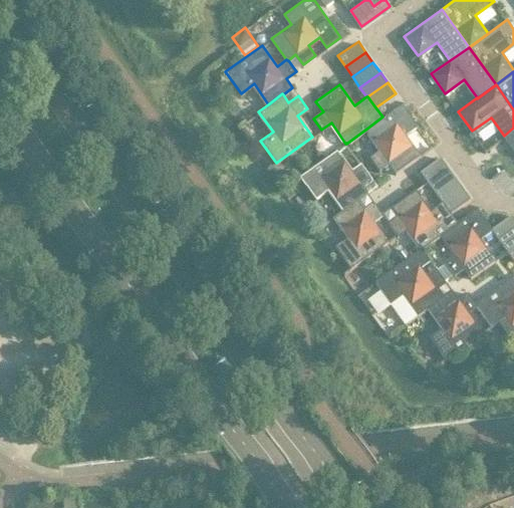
[(402,102),(382,116),(365,130),(379,150),(370,157),(379,170),(390,163),(396,172),(420,155),(405,134),(418,124),(402,102)]
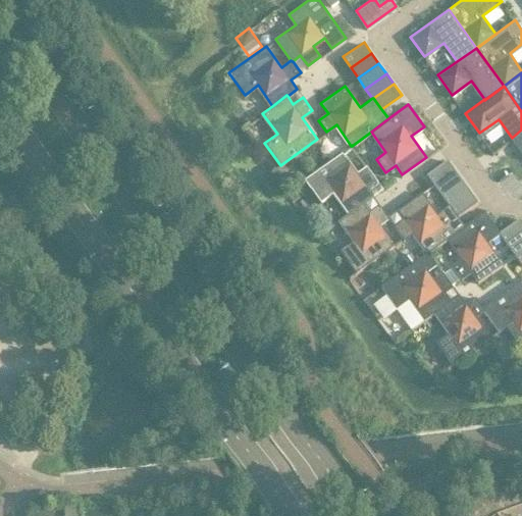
[(521,130),(512,138),(512,139),(521,152),(521,130)]
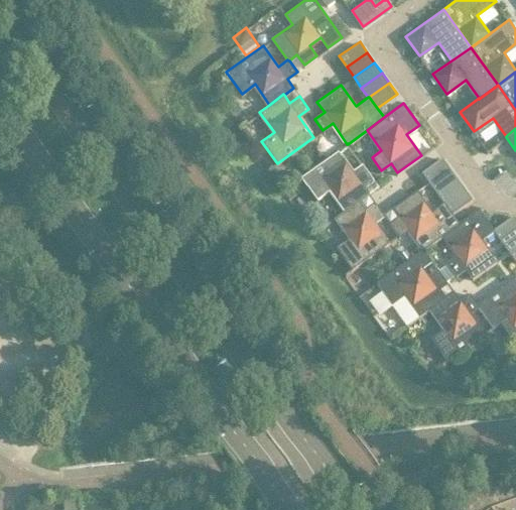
[(330,188),(345,209),(359,200),(369,193),(362,183),(372,176),(363,163),(353,171),(338,150),(301,176),(316,198),(330,188)]
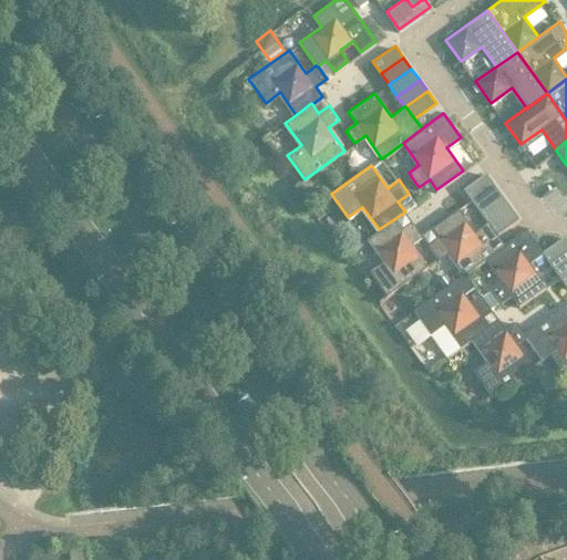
[(485,172),(463,187),(472,199),(494,184),(485,172)]
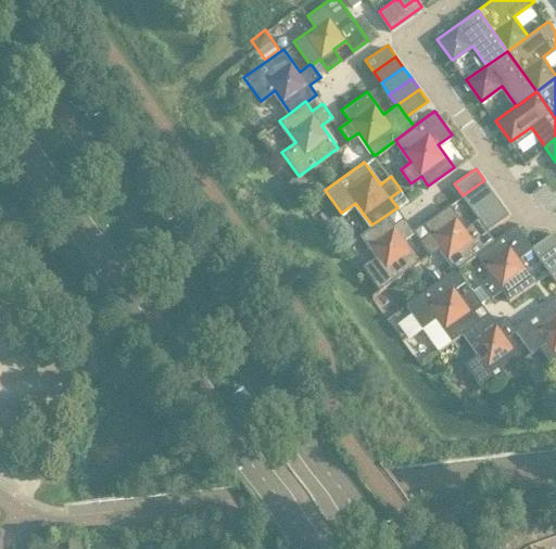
[(484,180),(463,195),(470,207),(492,191),(484,180)]
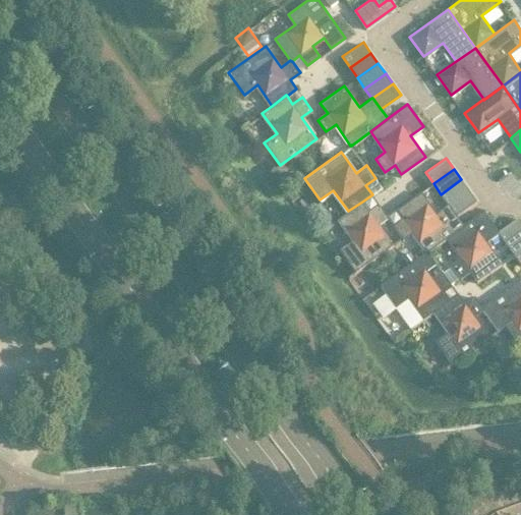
[(441,194),(448,204),(468,189),(461,179),(441,194)]
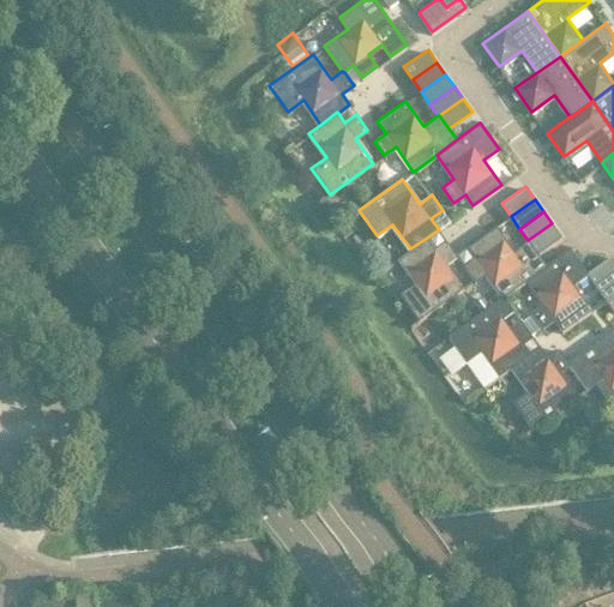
[(552,223),(528,240),(537,253),(539,253),(561,236),(552,223)]
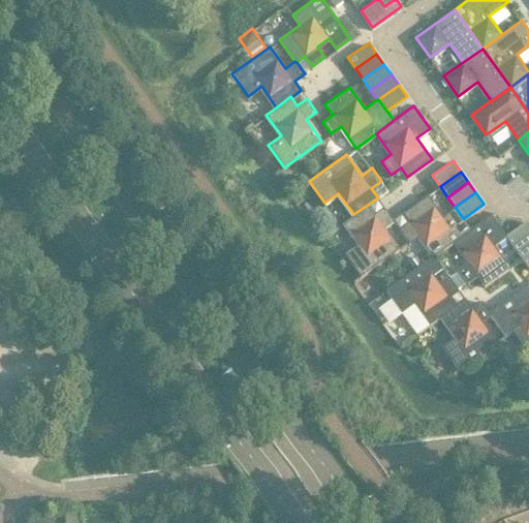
[(434,255),(453,241),(471,227),(470,227),(464,218),(463,218),(455,207),(442,216),(427,194),(402,212),(410,223),(400,229),(408,241),(417,234),(433,255),(433,254),(434,255)]
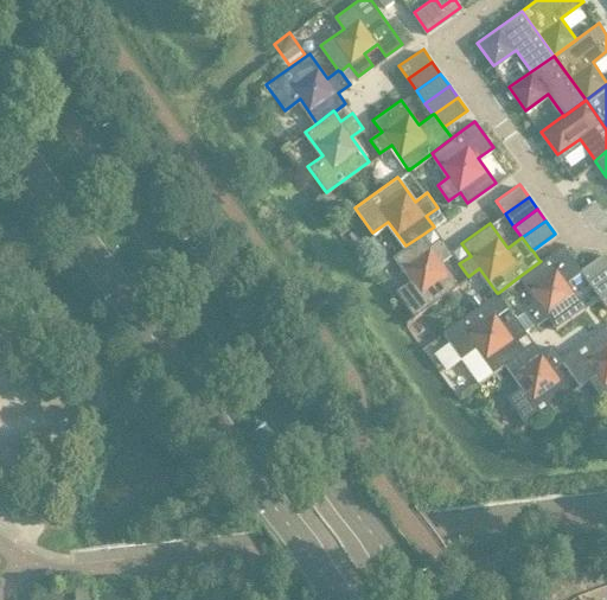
[(429,244),(422,235),(406,246),(394,254),(411,279),(396,289),(414,316),(458,285),(440,260),(452,251),(441,236),(429,244)]
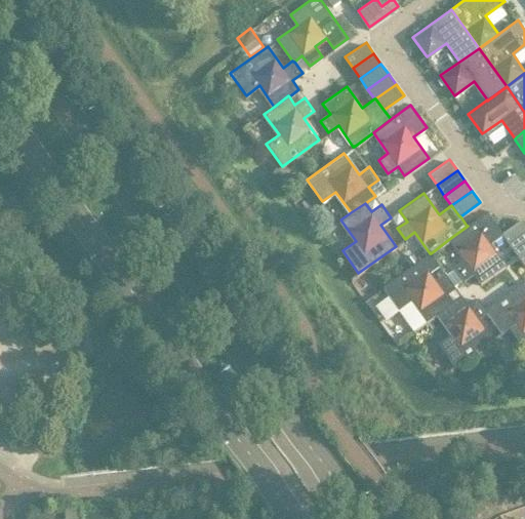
[(487,211),(467,226),(468,226),(449,239),(465,260),(454,267),(465,280),(475,273),(481,282),(506,265),(490,242),(502,234),(503,234),(501,232),(487,211)]
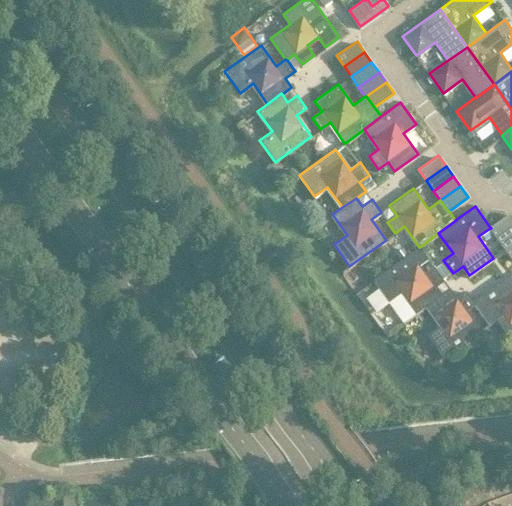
[(511,216),(509,212),(489,226),(491,228),(490,228),(496,238),(511,226),(511,216)]
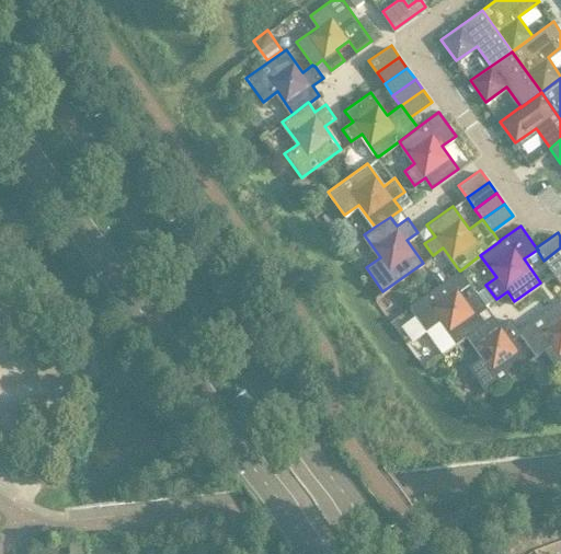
[(560,247),(544,261),(552,272),(560,264),(560,247)]
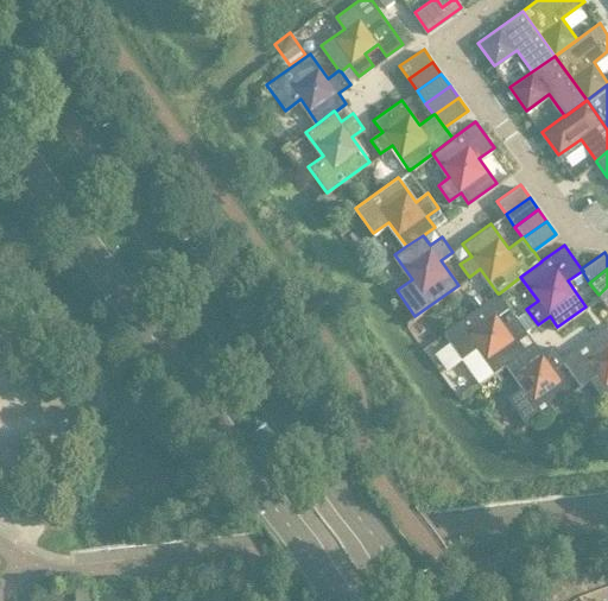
[(479,291),(470,297),(475,305),(485,299),(479,291)]
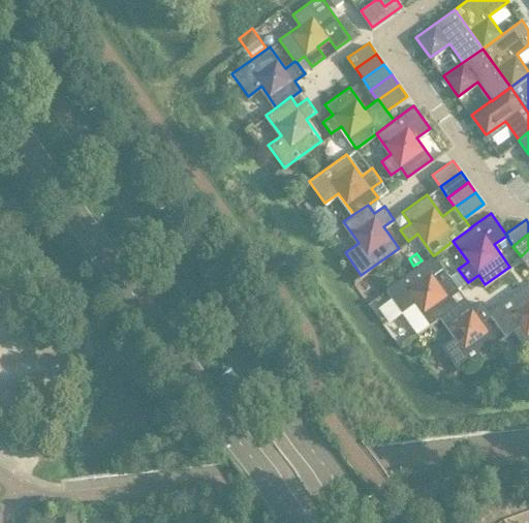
[(416,332),(440,314),(455,305),(448,296),(459,288),(434,255),(433,254),(433,255),(385,288),(416,332)]
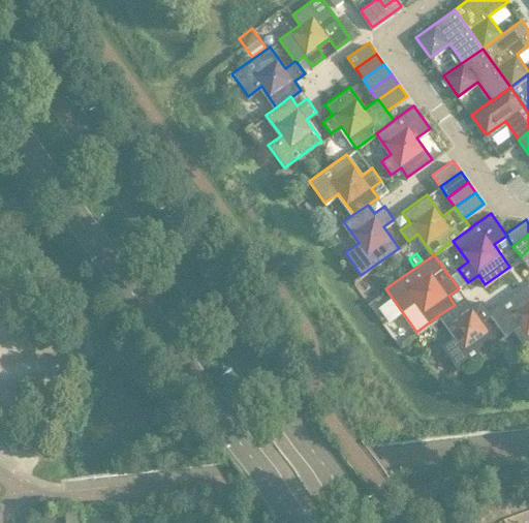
[(528,286),(527,284),(490,311),(489,311),(490,312),(505,334),(514,328),(528,349),(528,286)]
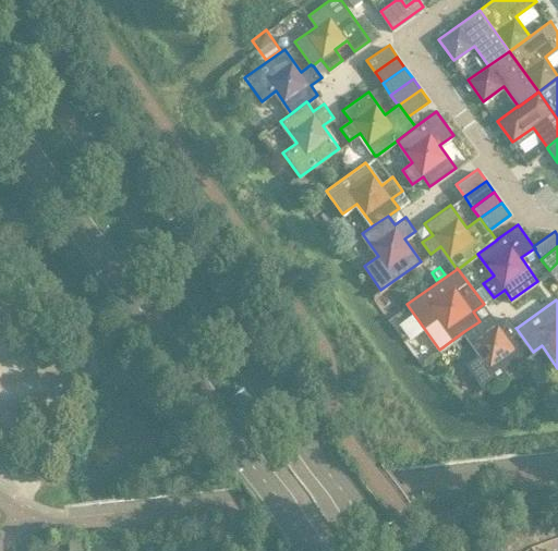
[(507,337),(517,329),(516,328),(517,328),(508,315),(497,322),(490,314),(480,321),(464,331),(481,354),(466,364),(483,388),(523,359),(507,337)]
